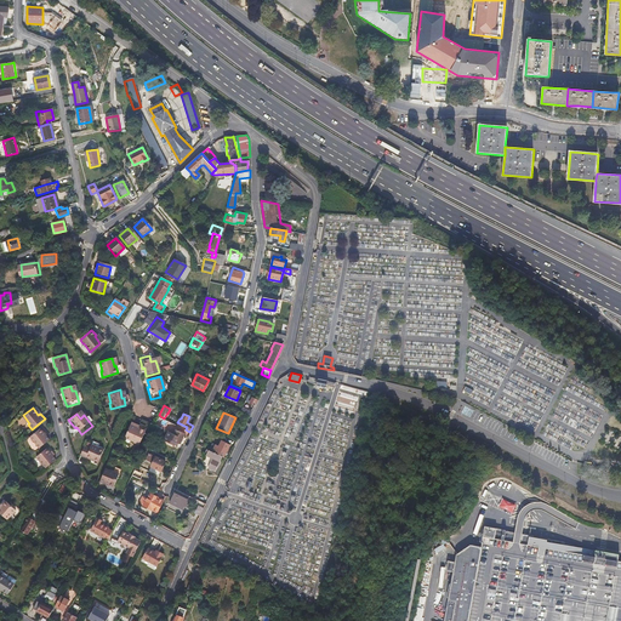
[(127,427),(123,438),(131,443),(131,444),(136,446),(142,432),(136,428),(135,429),(127,427)]
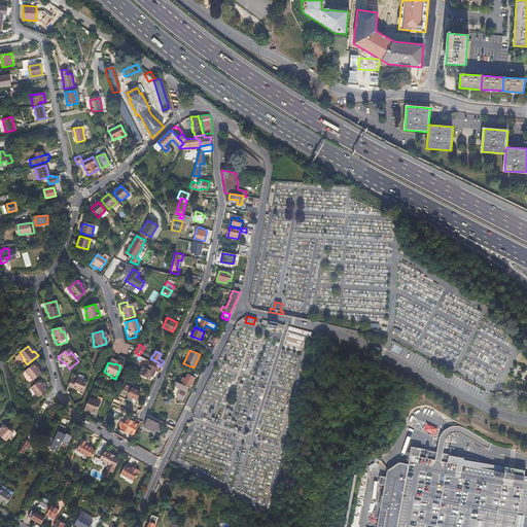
[(25,371),(32,381),(41,374),(33,363),(25,371)]
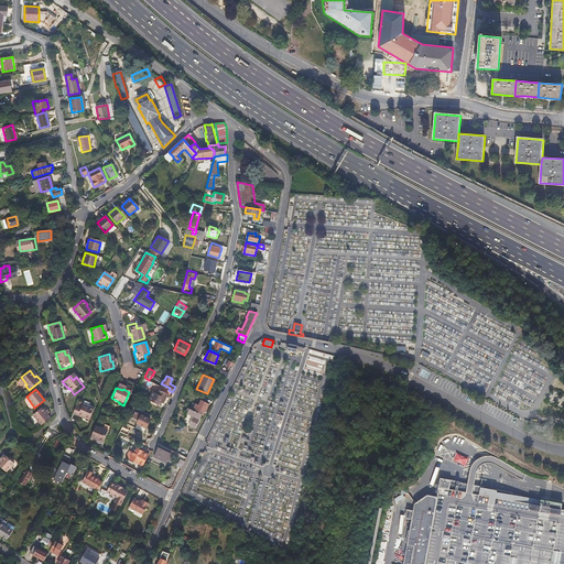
[(152,391),(149,400),(156,404),(159,401),(162,402),(166,393),(160,390),(158,394),(152,391)]
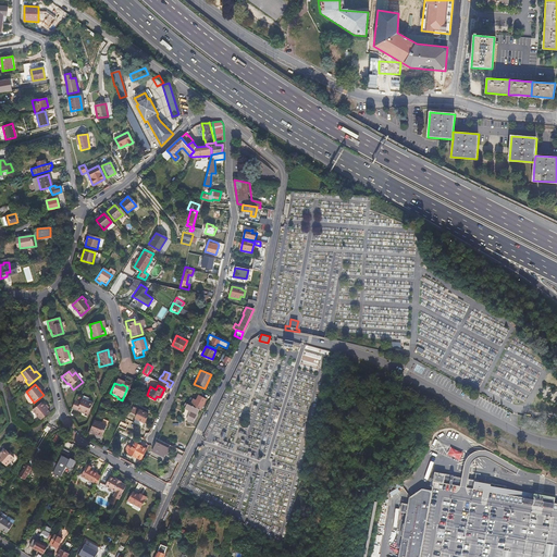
[(190,405),(199,409),(201,409),(206,398),(198,395),(196,400),(193,399),(190,405)]
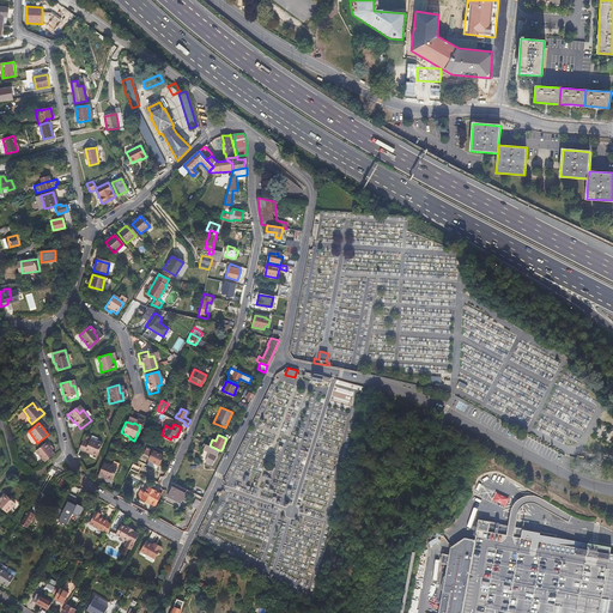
[(82,441),(78,449),(87,454),(87,451),(96,456),(101,444),(92,441),(90,444),(82,441)]
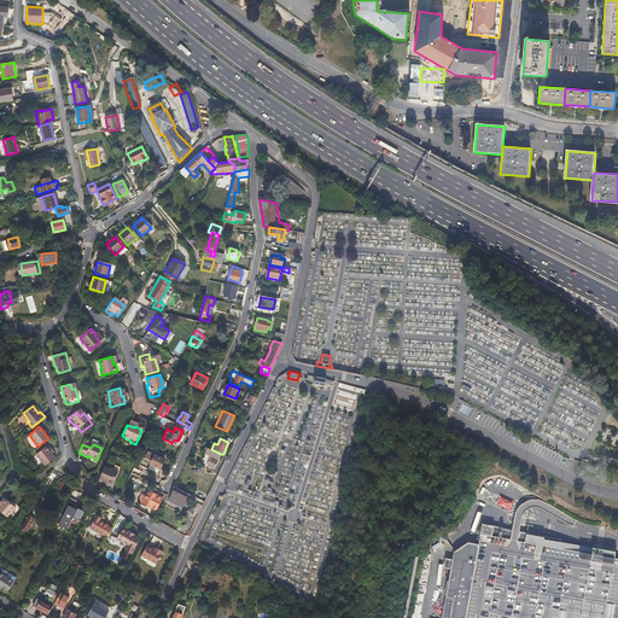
[(215,468),(221,454),(211,449),(207,447),(205,449),(208,450),(205,454),(211,456),(208,465),(215,468)]
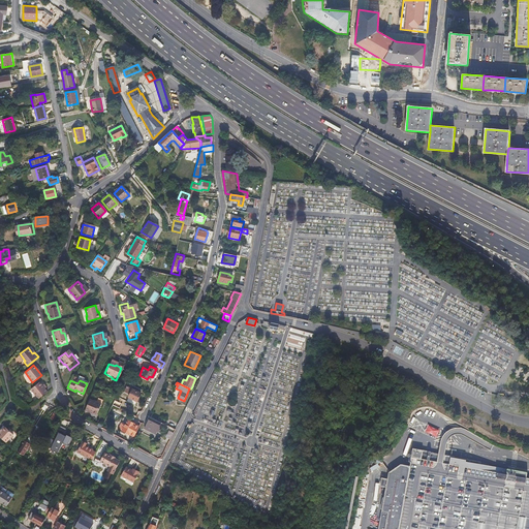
[(36,400),(44,394),(37,383),(29,391),(36,400)]
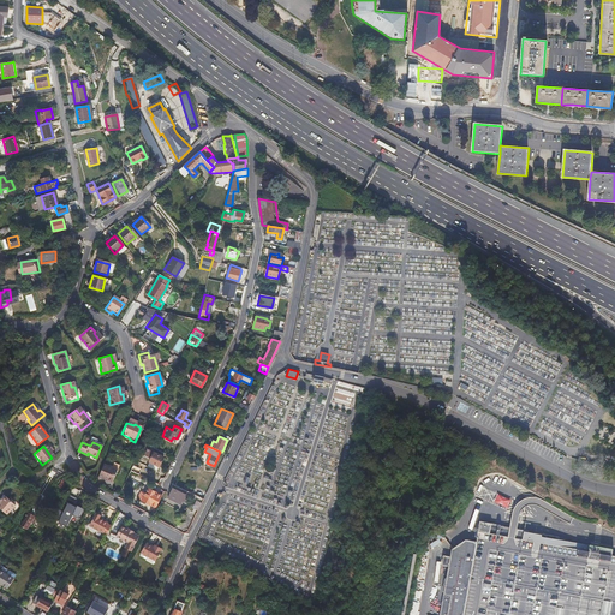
[(163,457),(148,448),(145,454),(145,455),(150,458),(149,460),(159,466),(163,457)]
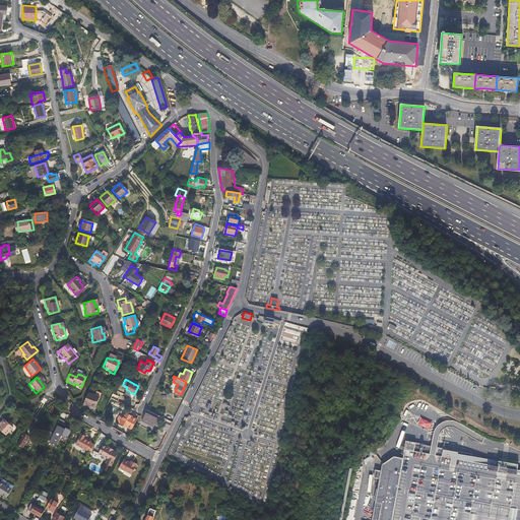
[(112,392),(110,397),(117,401),(119,396),(112,392)]
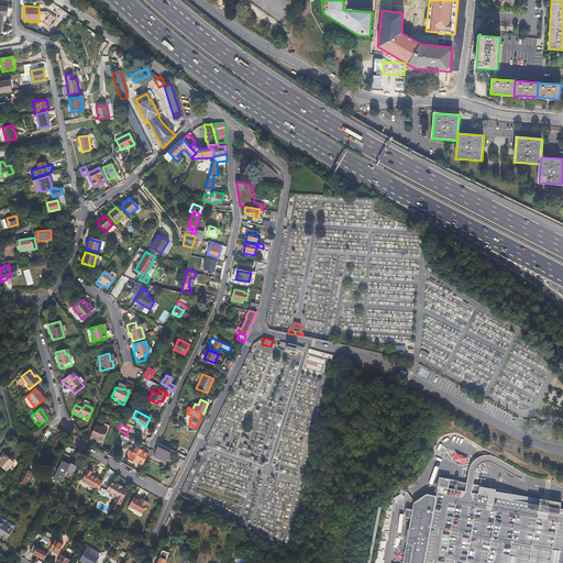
[(92,429),(88,437),(98,441),(98,440),(105,442),(109,431),(99,427),(97,431),(92,429)]
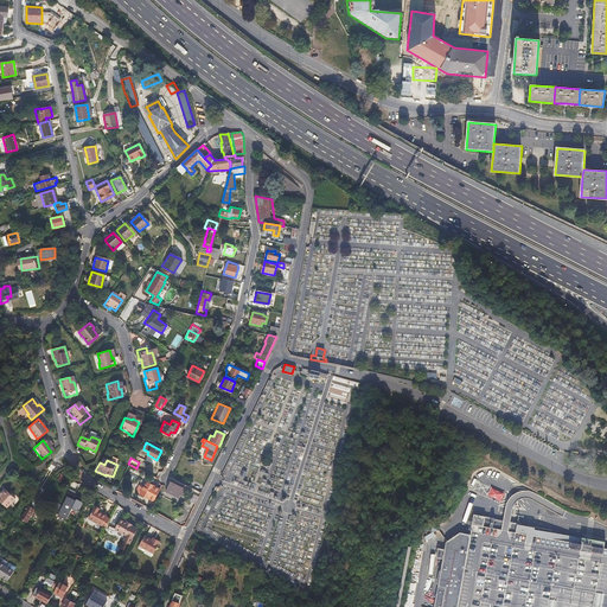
[(51,466),(46,474),(53,479),(58,472),(51,466)]
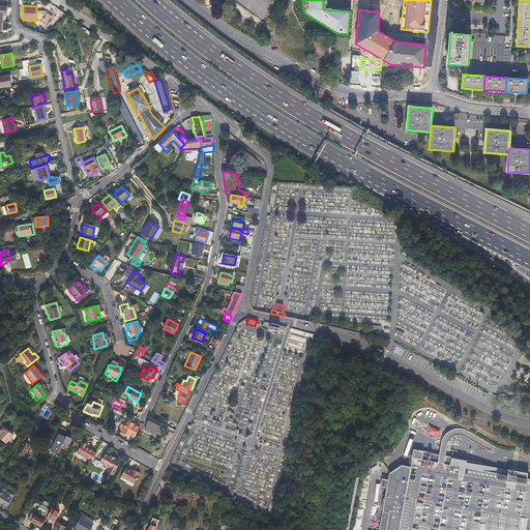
[(160,423),(149,418),(149,419),(149,421),(148,422),(147,423),(144,430),(155,435),(160,423)]
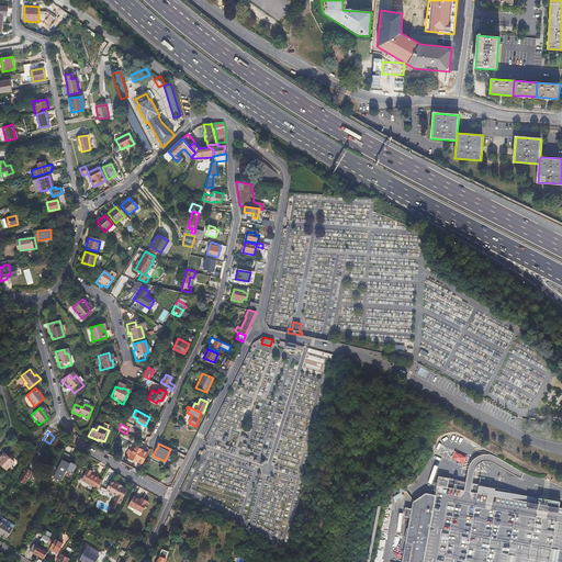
[(134,447),(128,459),(142,464),(147,453),(134,447)]
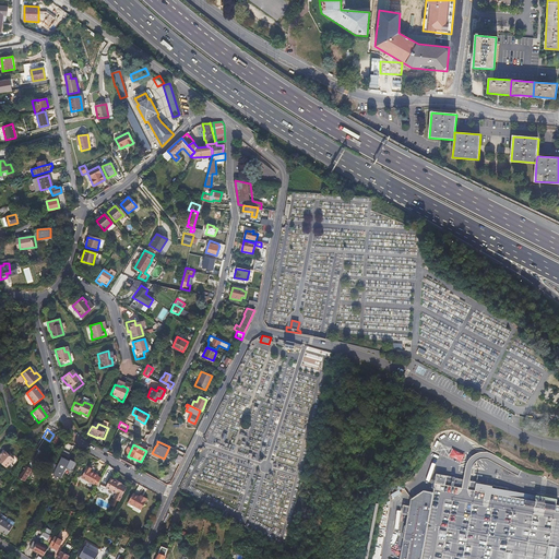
[(173,464),(178,466),(185,453),(175,449),(174,452),(179,455),(177,461),(175,460),(173,464)]
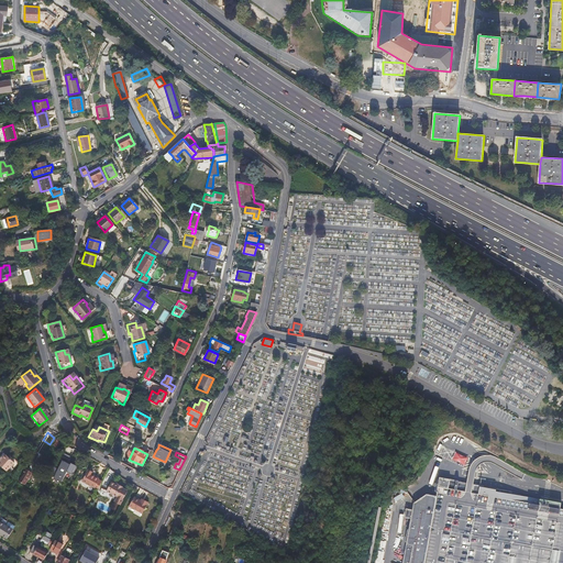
[(0,466),(6,471),(13,462),(4,454),(0,459),(0,466)]
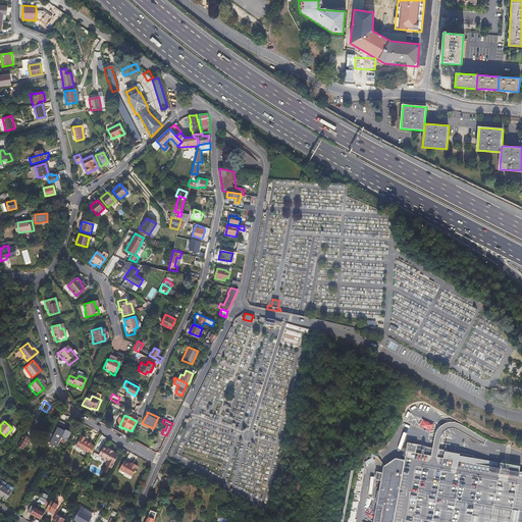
[(67,436),(70,430),(65,428),(64,429),(61,427),(62,426),(58,424),(50,440),(57,445),(62,433),(67,436)]
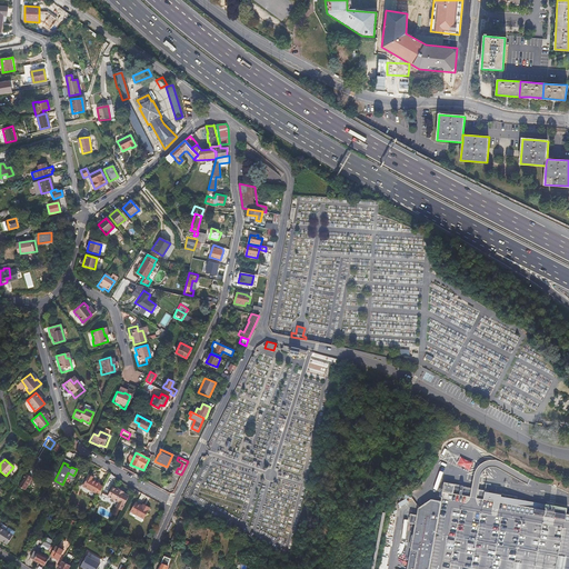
[(27,471),(19,482),(26,487),(32,476),(32,475),(36,470),(36,467),(32,466),(30,466),(27,471)]
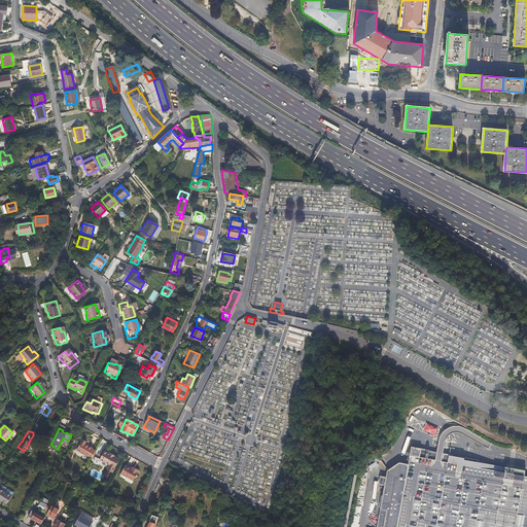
[(88,442),(82,438),(77,449),(92,457),(96,449),(93,448),(94,447),(86,443),(88,442)]
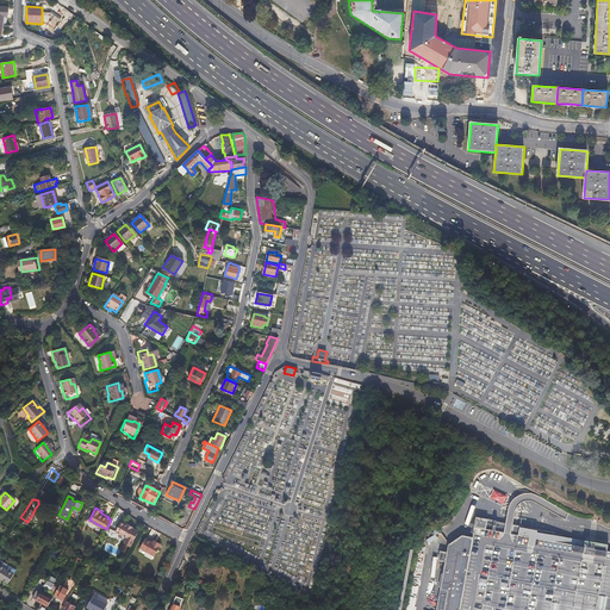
[(129,523),(129,524),(125,523),(122,521),(116,530),(128,537),(124,542),(130,546),(139,530),(134,527),(134,526),(129,523)]
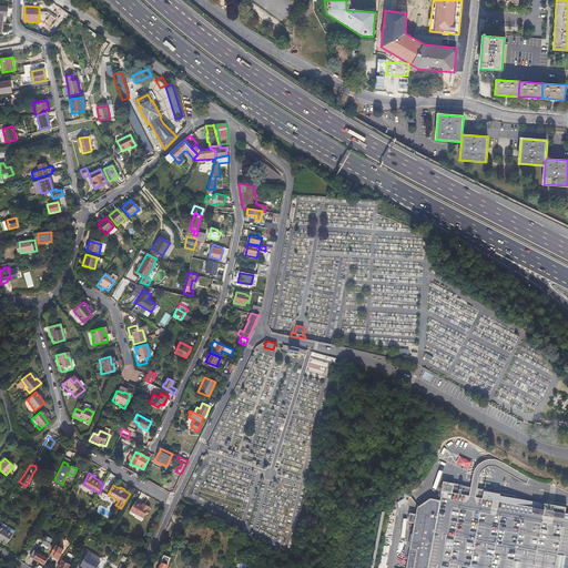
[(472,489),(456,487),(446,485),(443,485),(440,495),(443,495),(443,500),(432,498),(421,506),(419,513),(413,513),(405,554),(411,559),(408,567),(567,567),(567,507),(557,505),(550,504),(547,504),(478,490),(474,490),(472,489)]
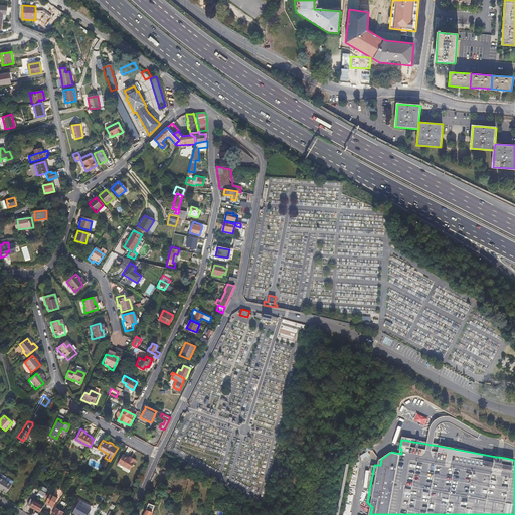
[(369,453),(361,458),(363,461),(371,456),(369,453)]
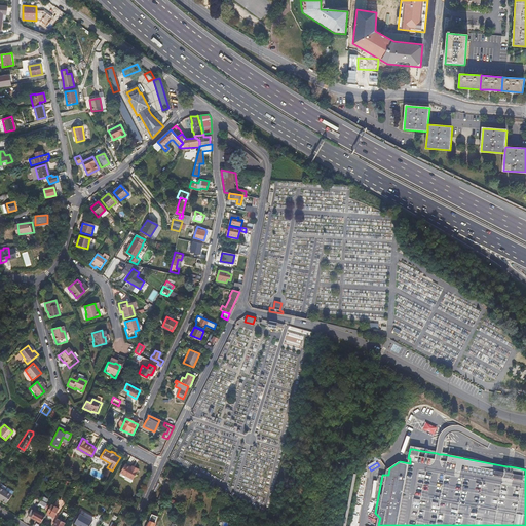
[(135,466),(134,468),(132,466),(125,463),(120,472),(134,479),(139,468),(135,466)]
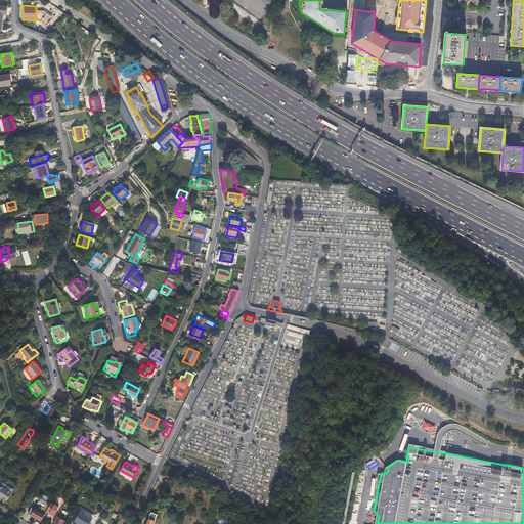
[(11,491),(0,484),(0,495),(1,496),(0,497),(6,500),(11,491)]
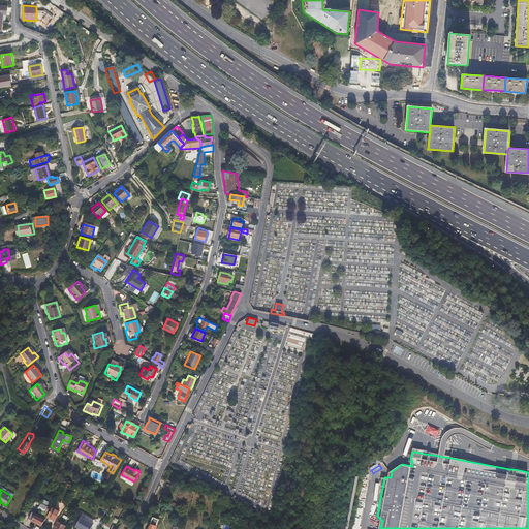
[(52,506),(48,515),(55,519),(59,510),(52,506)]
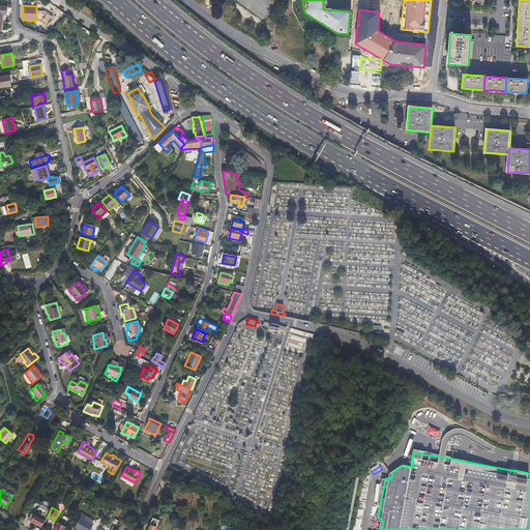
[(122,511),(120,516),(126,518),(128,514),(129,514),(131,510),(125,507),(123,511),(122,511)]
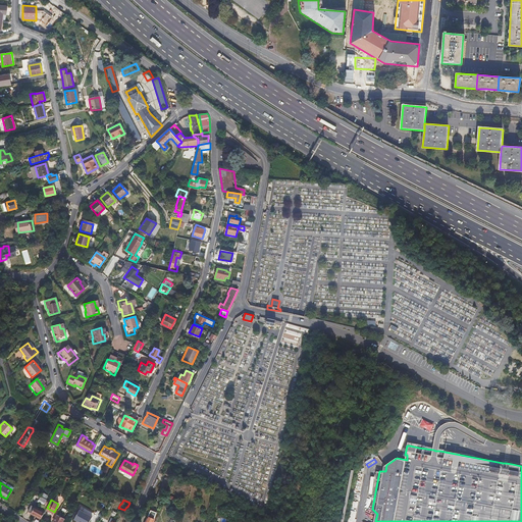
[(32,512),(41,518),(45,511),(35,506),(35,507),(31,505),(28,510),(32,512)]
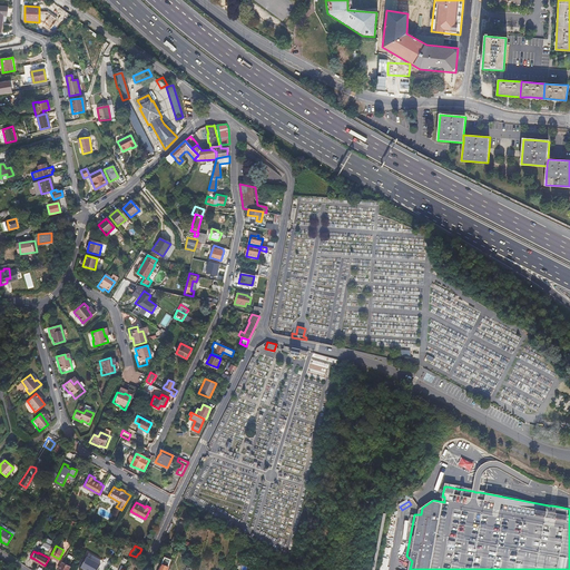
[(88,553),(86,557),(100,563),(101,560),(88,553)]
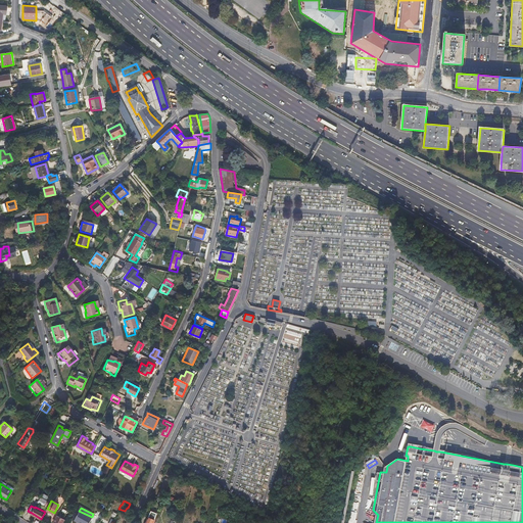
[(89,522),(92,517),(79,511),(74,520),(79,522),(78,522),(89,522)]
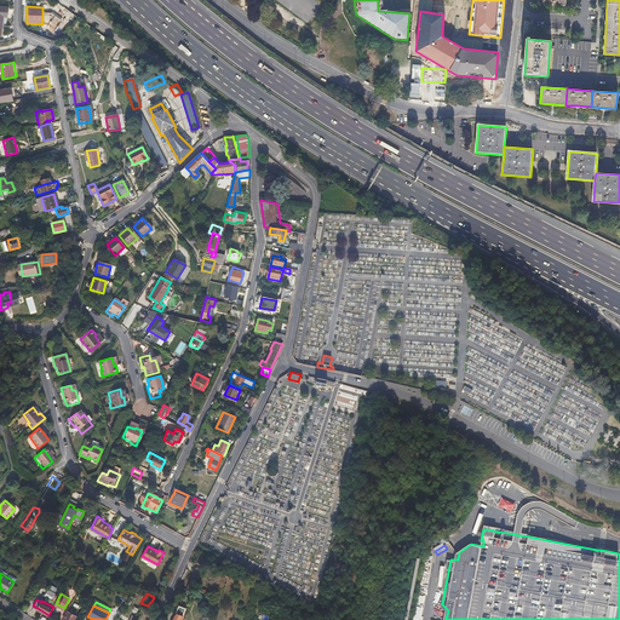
[(172,619),(181,619),(185,609),(179,607),(177,612),(176,612),(172,619)]
